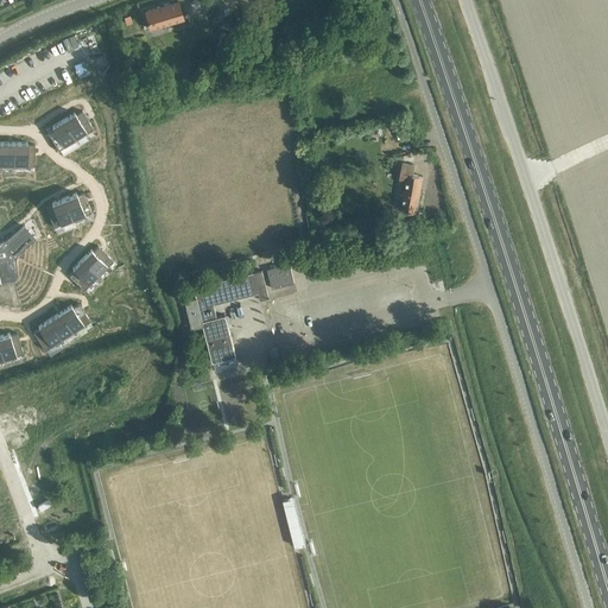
[(183,18),(177,0),(145,10),(150,29),(183,18)]
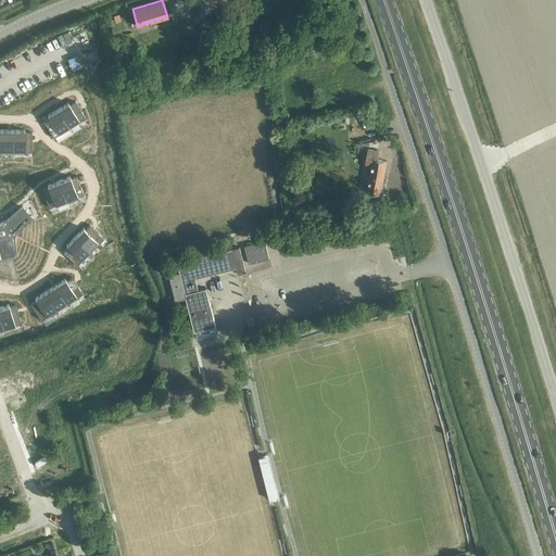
[(258,63),(256,54),(237,59),(239,67),(258,63)]
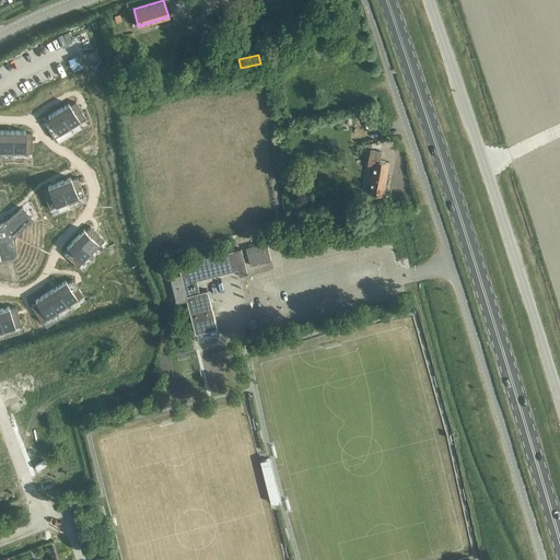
[(68,103),(58,109),(69,128),(85,118),(76,102),(69,105),(68,103)]
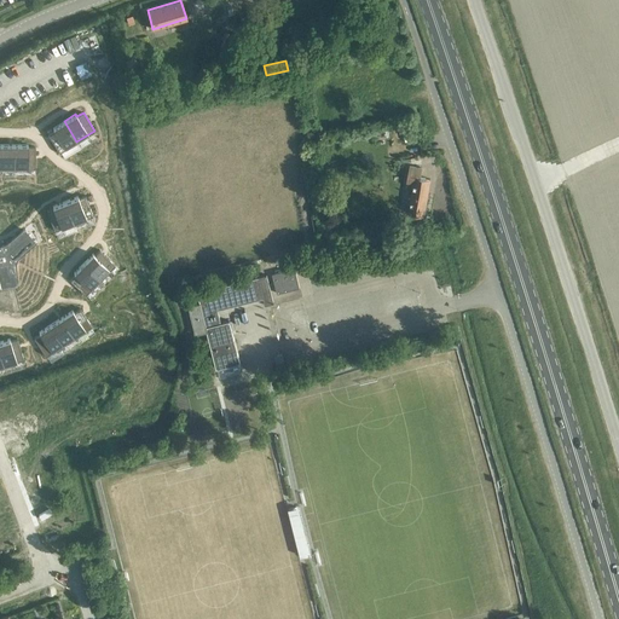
[(53,131),(47,133),(59,152),(76,142),(64,121),(52,128),(53,131)]
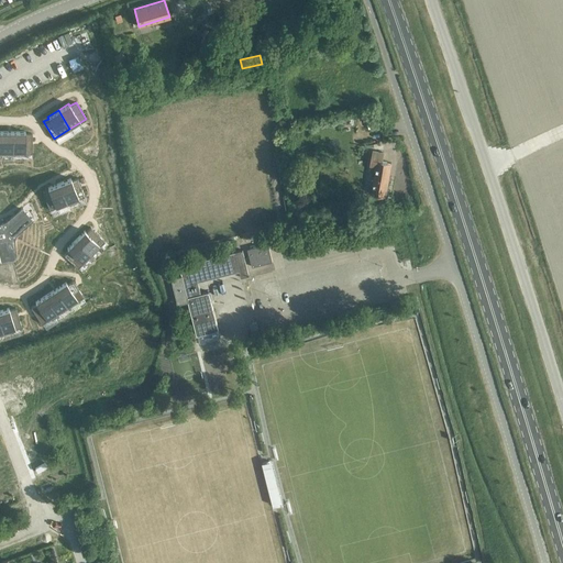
[(12,131),(1,131),(1,153),(12,153),(12,131)]
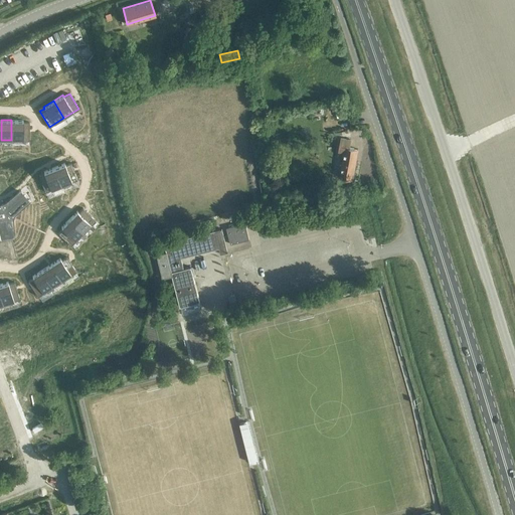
[(23,120),(11,120),(11,140),(29,140),(29,122),(23,122),(23,120)]
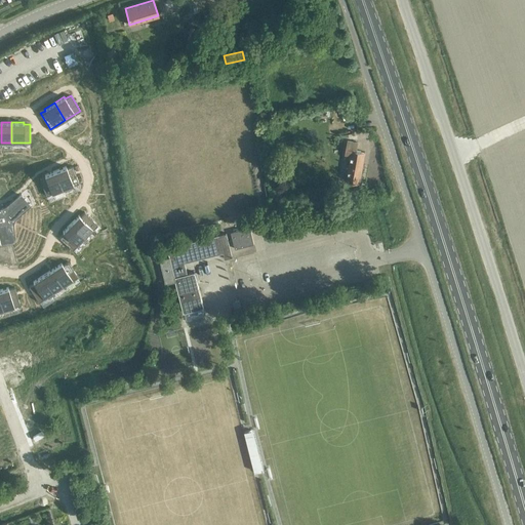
[(350,158),(346,180),(359,183),(362,165),(358,165),(360,151),(356,150),(358,143),(347,140),(344,157),(350,158)]
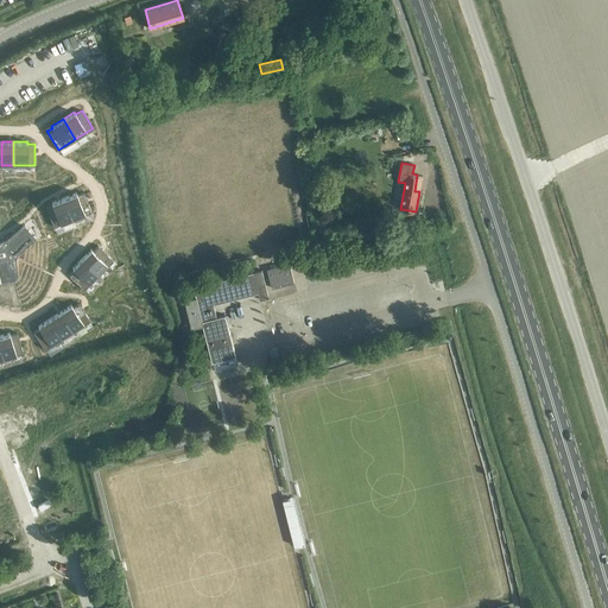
[(76,192),(63,197),(71,217),(90,210),(83,192),(76,195),(76,192)]
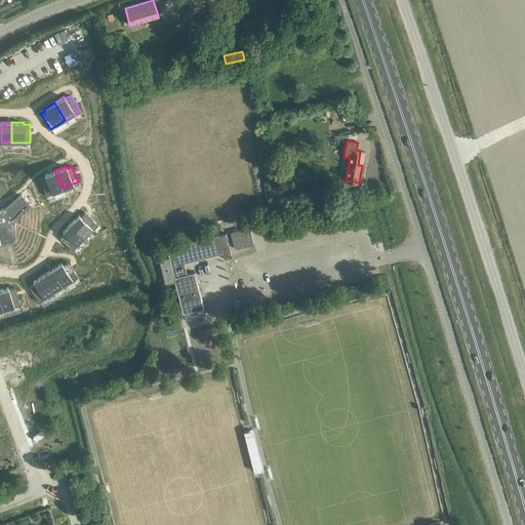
[(45,176),(39,178),(45,194),(62,188),(54,170),(44,174),(45,176)]
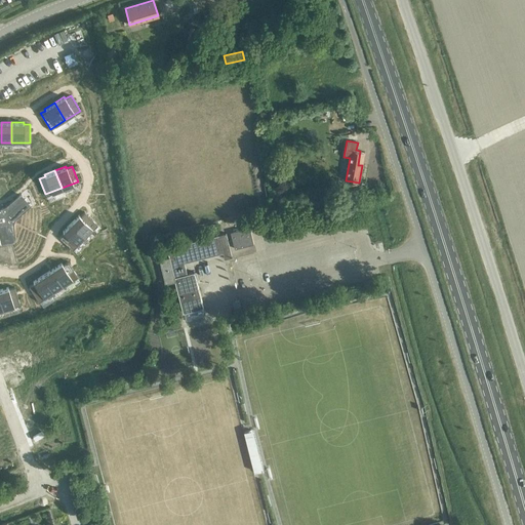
[(0,208),(0,242),(12,240),(10,221),(29,205),(19,194),(4,208),(0,208)]
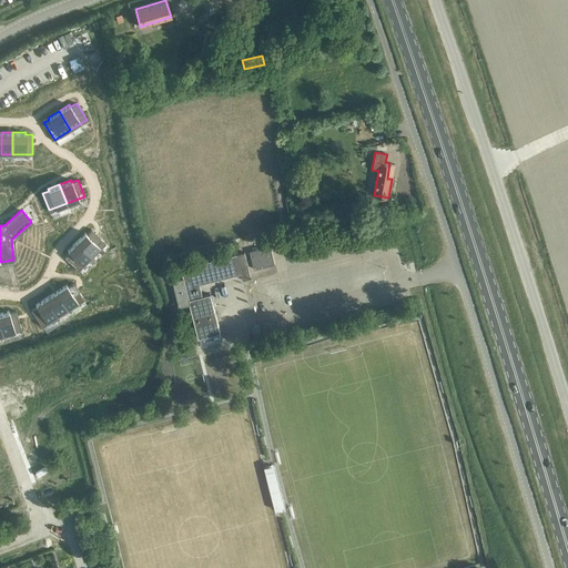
[(84,233),(77,241),(91,256),(105,243),(91,229),(87,234),(84,233)]
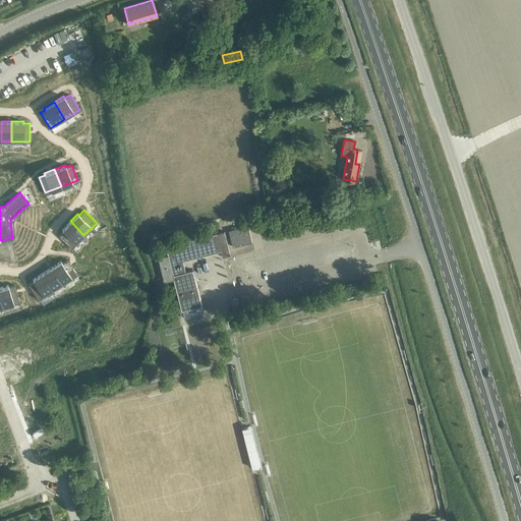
[(63,231),(59,235),(71,247),(83,235),(70,221),(62,229),(63,231)]
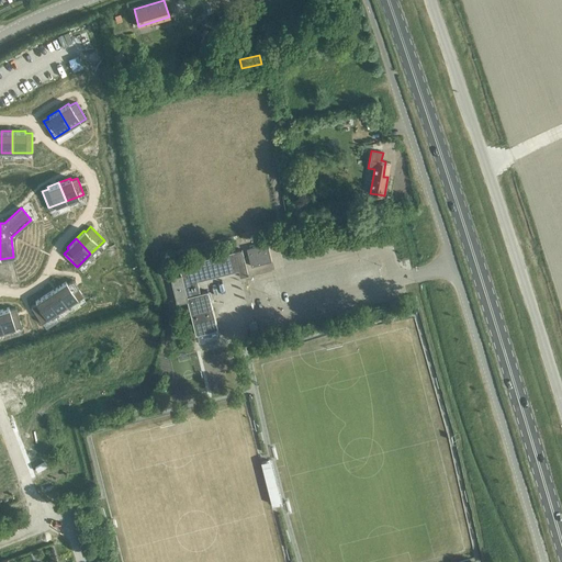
[(272,261),(268,243),(247,248),(251,266),(272,261)]
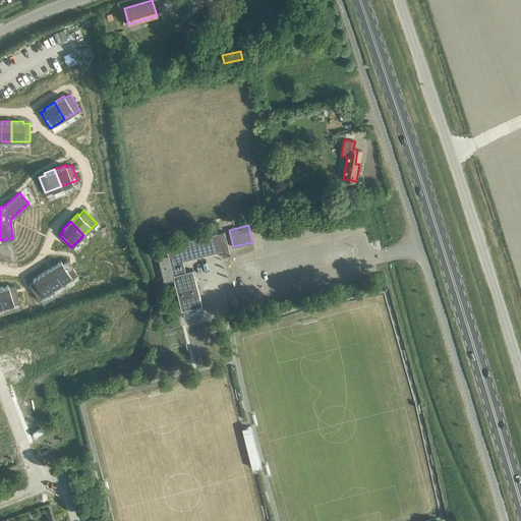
[(217,233),(221,251),(222,251),(223,257),(230,255),(224,231),(217,233)]
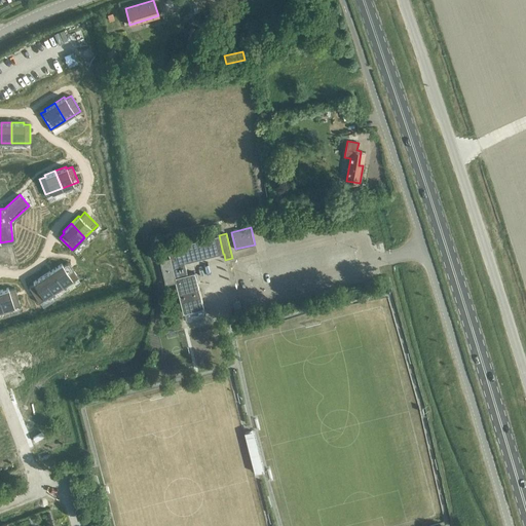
[(174,278),(175,283),(183,313),(204,308),(195,273),(188,275),(185,264),(223,254),(219,235),(167,249),(170,258),(173,257),(174,262),(171,263),(175,278),(174,278)]
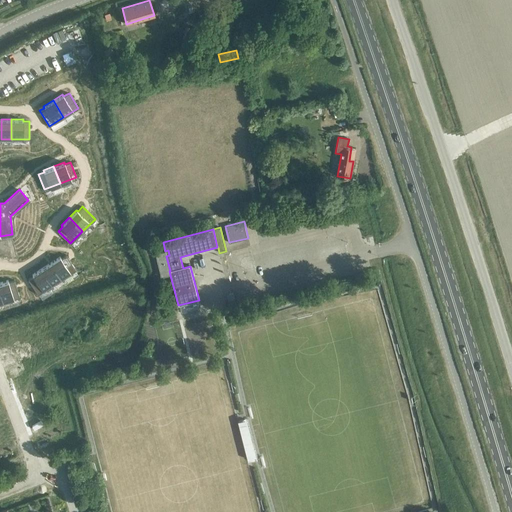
[(165,251),(155,253),(161,277),(170,275),(169,271),(170,271),(166,256),(169,255),(168,250),(165,251)]
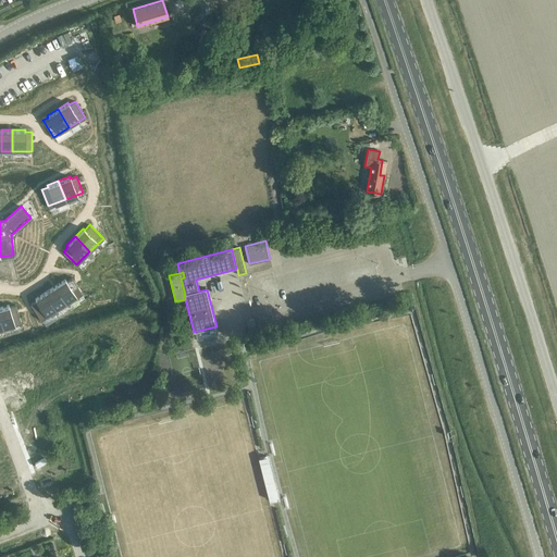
[(65,279),(54,285),(66,304),(82,294),(72,277),(66,281),(65,279)]
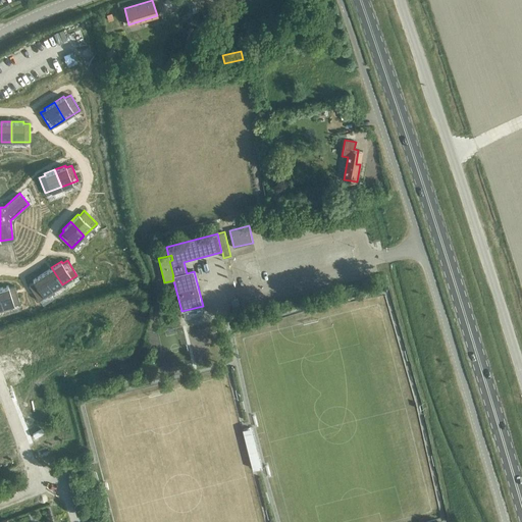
[(51,267),(42,273),(53,291),(62,284),(51,267)]
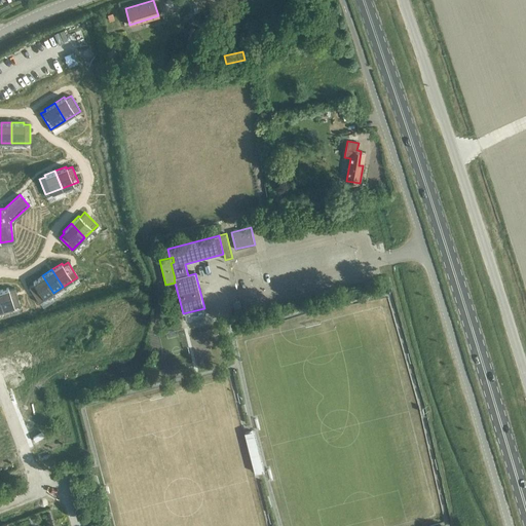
[(34,284),(29,287),(38,302),(53,293),(42,275),(33,282),(34,284)]
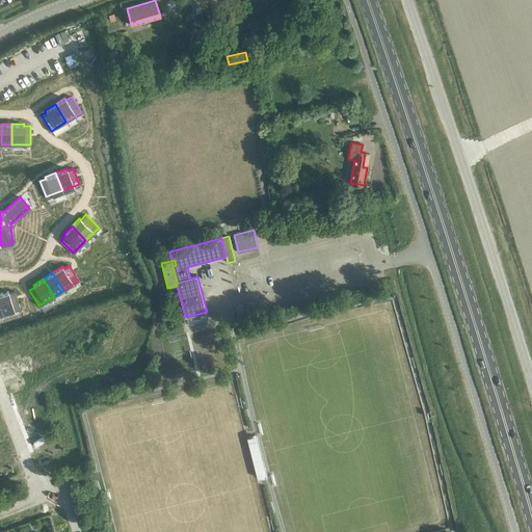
[(8,291),(0,293),(0,304),(3,314),(20,309),(15,291),(8,293),(8,291)]
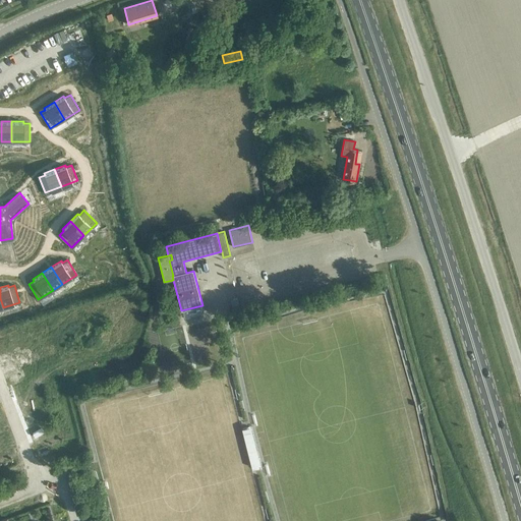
[(242,428),(252,468),(262,466),(251,425),(242,428)]
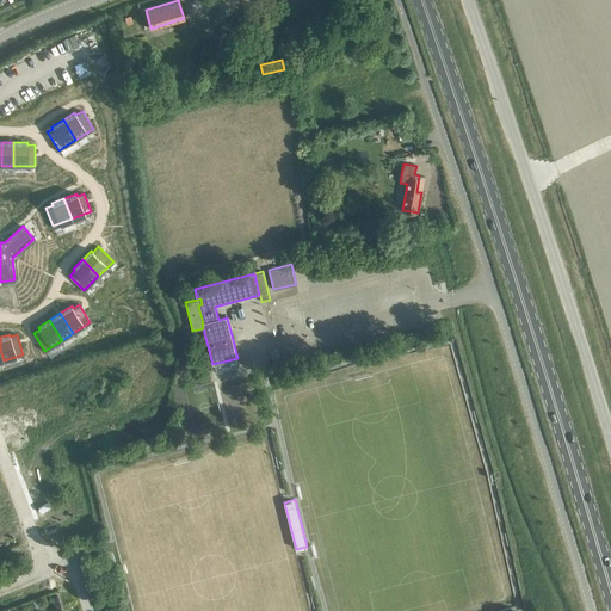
All buildings are outlined.
